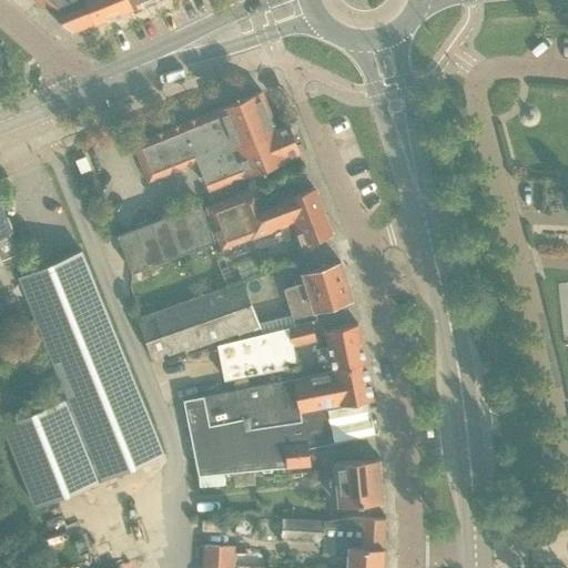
[(134,11),(129,0),(38,0),(74,32),(97,22),(98,26),(134,11)]
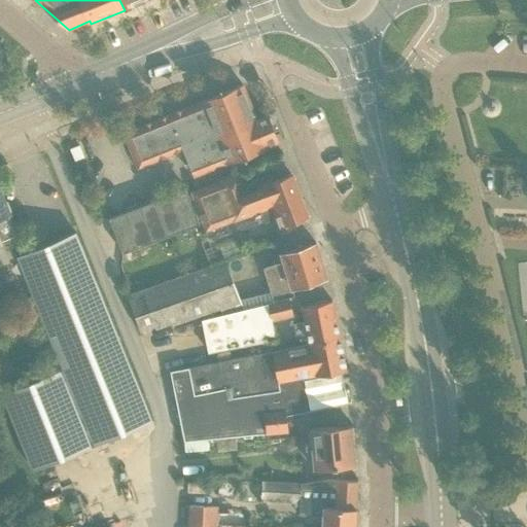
[(119,0),(125,10),(148,0),(119,0)]
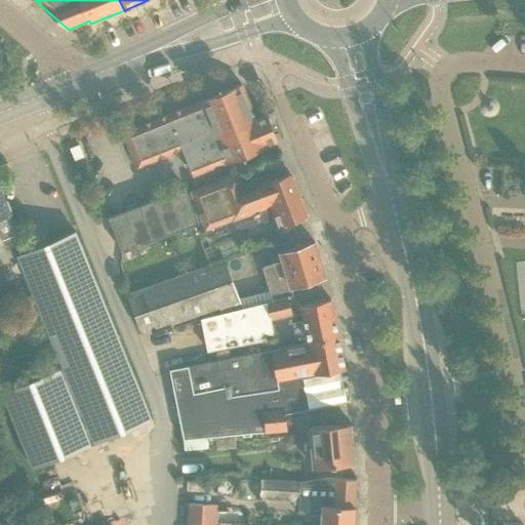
[(267,146),(277,142),(267,115),(257,119),(243,85),(124,132),(137,167),(183,150),(193,176),(226,163),(227,164),(267,147),(267,146)]
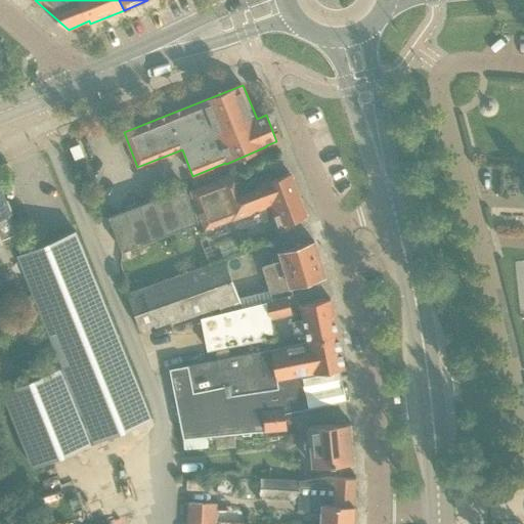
[(254,212),(243,186),(238,173),(219,180),(220,182),(193,192),(207,230),(254,212)]
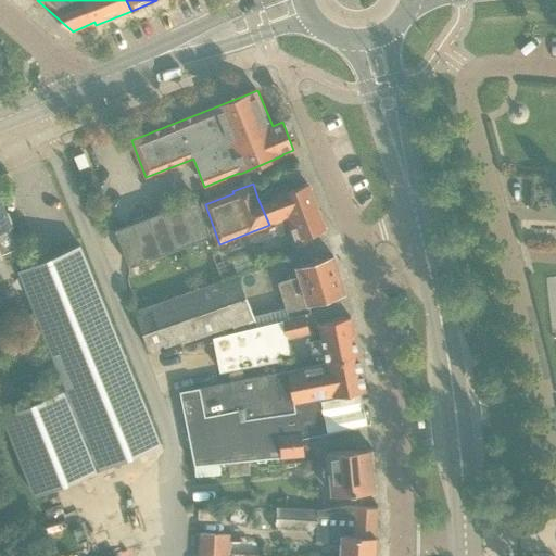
[(257,198),(269,225),(274,236),(292,230),(298,245),(312,240),(310,235),(324,229),(307,184),(280,194),(279,190),(257,198)]
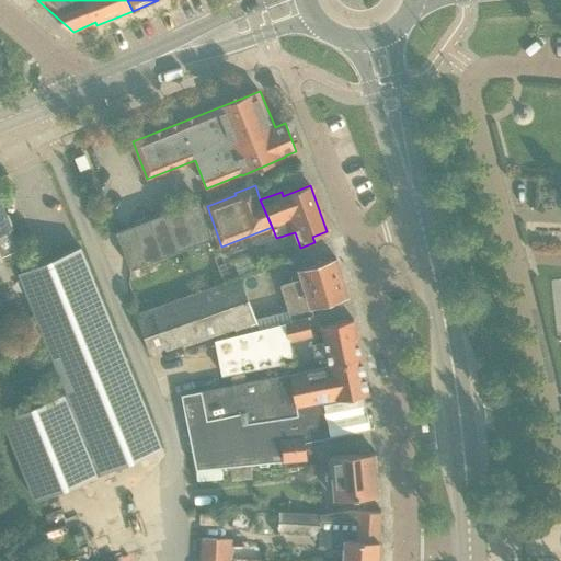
[(163,450),(82,250),(30,272),(0,197),(0,247),(13,279),(21,277),(68,395),(6,420),(37,501),(78,484),(101,474),(163,450)]
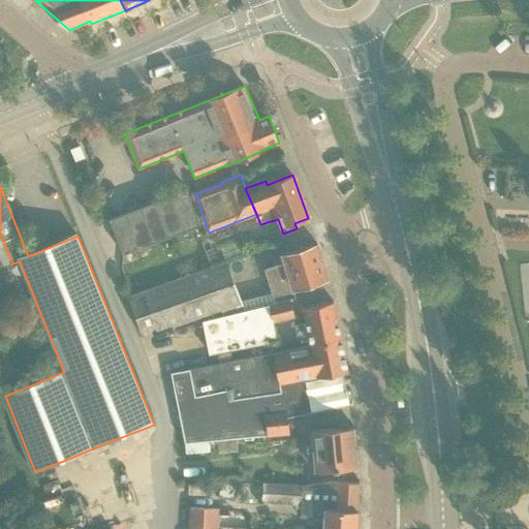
[(110,219),(123,253),(199,224),(187,189),(110,219)]
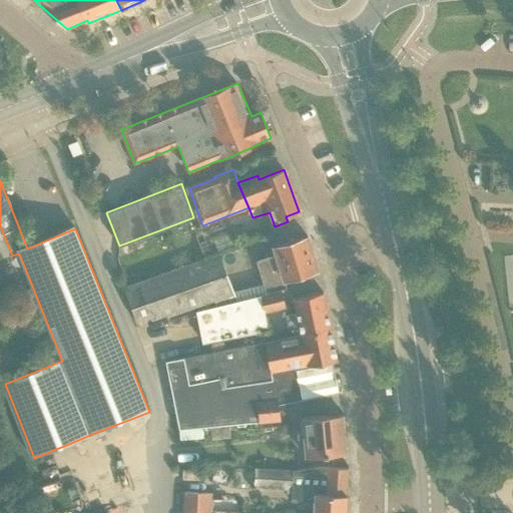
[(490,194),(490,203),(509,203),(509,194),(490,194)]
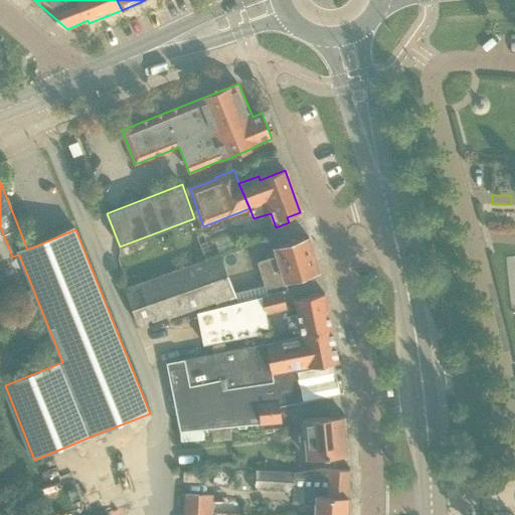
[(287,282),(320,272),(309,237),(276,248),(278,255),(259,262),(269,295),(289,290),(287,282)]
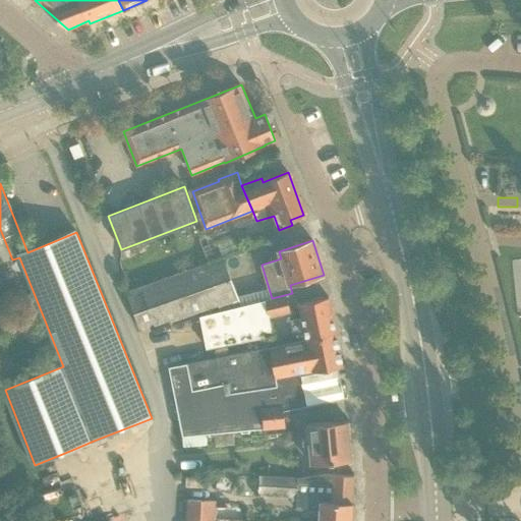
[(222,309),(239,303),(223,258),(127,292),(139,329),(155,324),(156,326),(178,317),(179,320),(220,305),(222,309)]
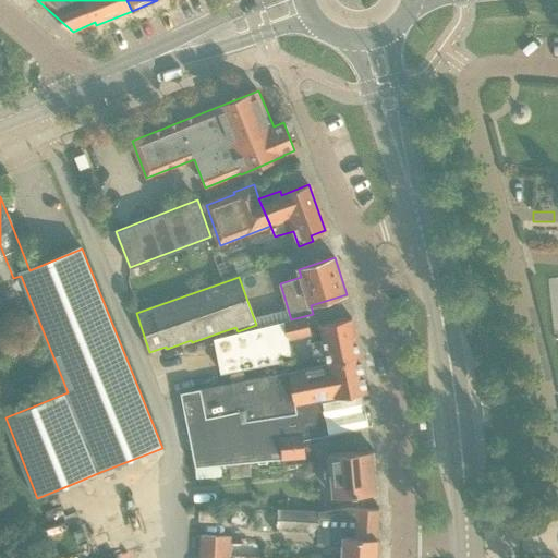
[(19,303),(1,311),(8,327),(26,320),(19,303)]
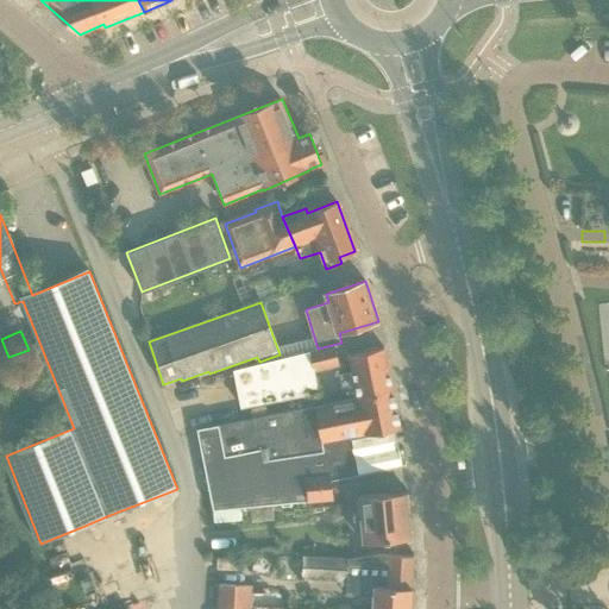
[(314,370),(339,364),(336,347),(311,352),(314,370)]
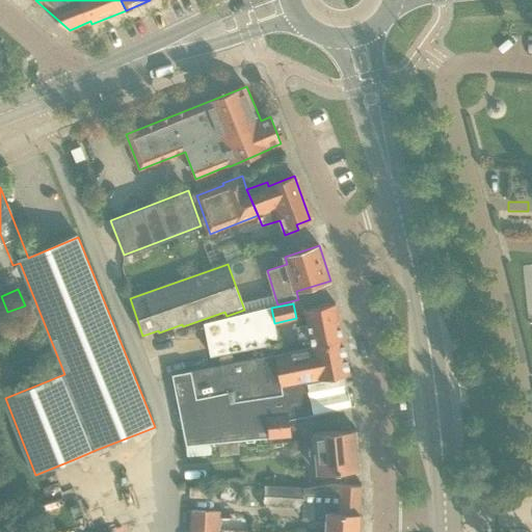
[(310,335),(313,348),(344,342),(337,303),(306,310),(309,325),(297,327),(299,337),(310,335)]
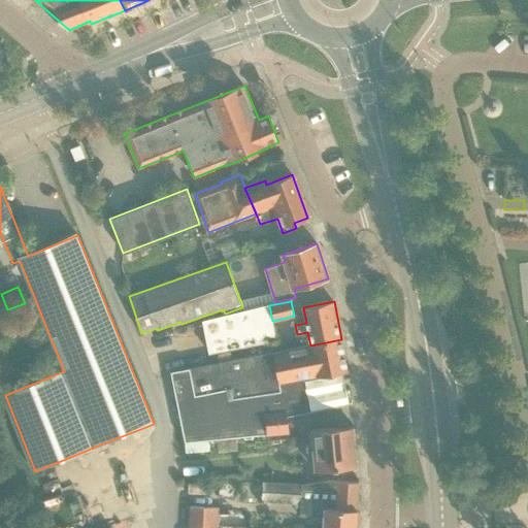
[(269,305),(202,320),(209,354),(276,339),(272,321),(269,305)]
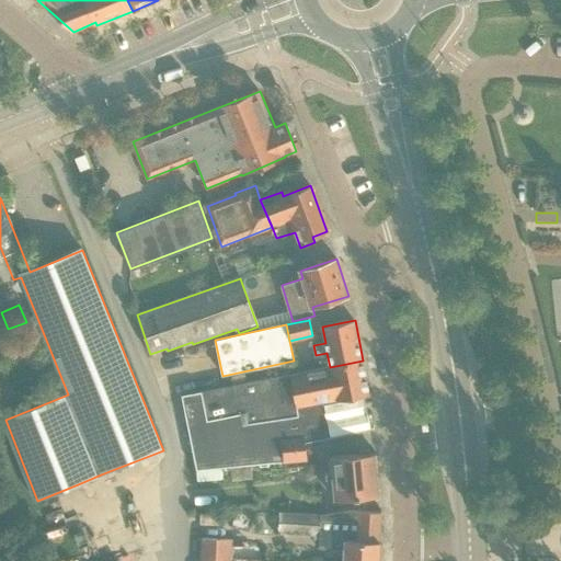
[(183,396),(196,469),(308,459),(307,454),(306,443),(306,437),(315,433),(322,424),(329,426),(331,436),(367,431),(364,396),(368,395),(363,361),(330,367),(240,384),(240,385),(183,396)]
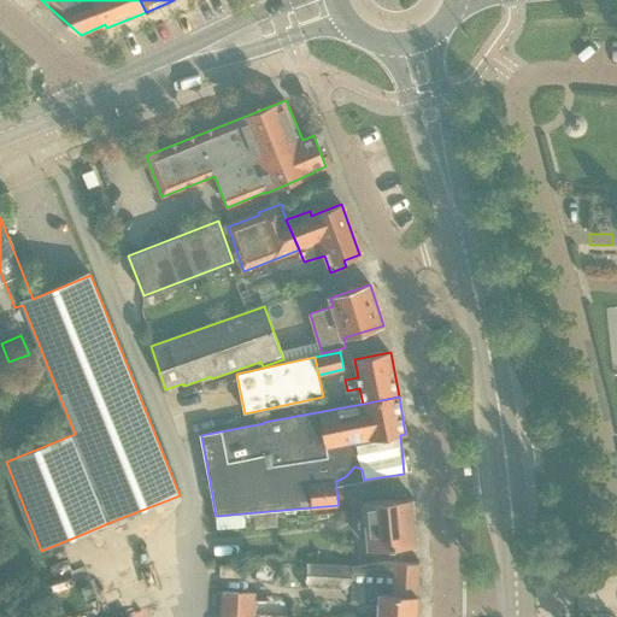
[(348,486),(336,487),(338,499),(350,498),(348,486)]
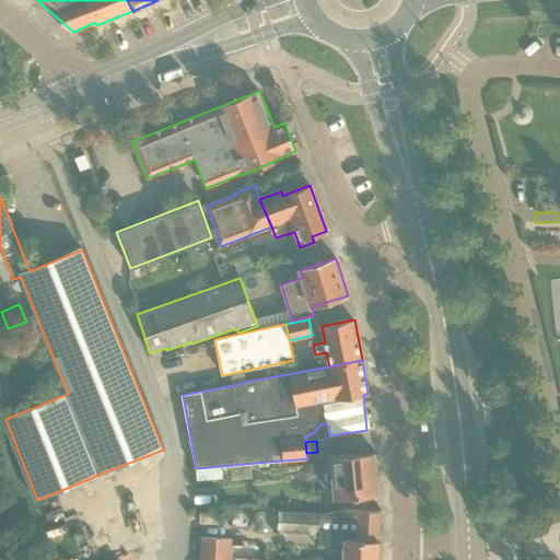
[(324,470),(325,477),(326,482),(331,481),(333,498),(380,493),(377,471),(375,452),(369,453),(368,448),(360,450),(360,453),(328,456),(330,470),(324,470)]
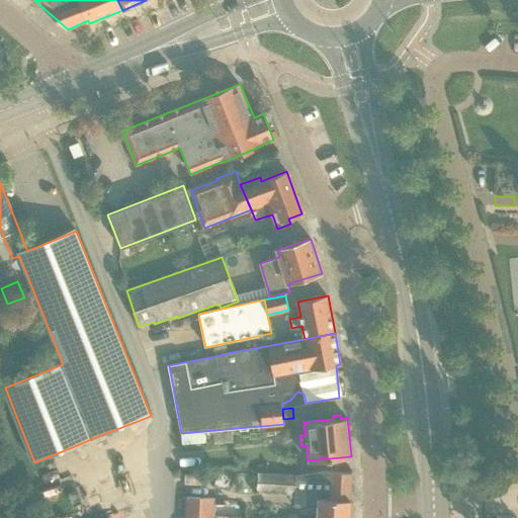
[(282,470),(283,460),(255,459),(254,469),(282,470)]
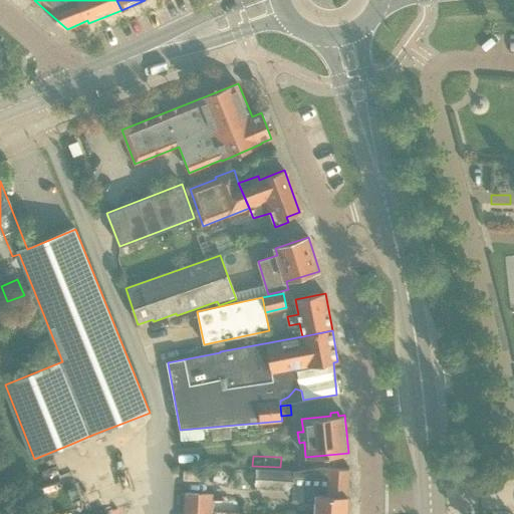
[(314,513),(347,513),(349,470),(319,469),(308,470),(296,470),(290,470),(262,469),(256,469),(255,491),(277,491),(292,491),(292,502),(315,503),(314,513)]
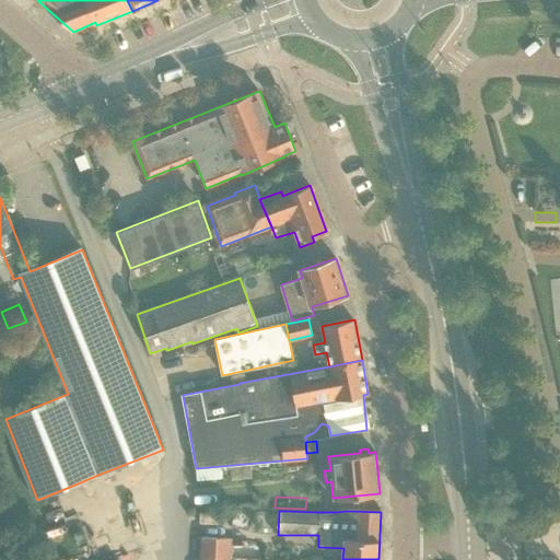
[(200,557),(231,559),(232,541),(232,538),(201,537),(200,557)]
